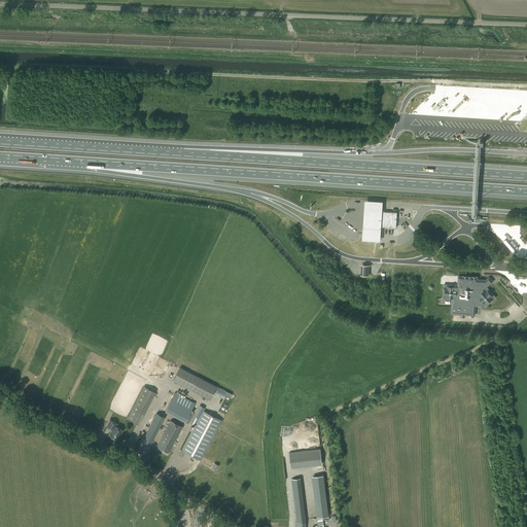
[(382,204),(364,203),(362,238),(361,241),(379,242),(382,207),(382,204)]
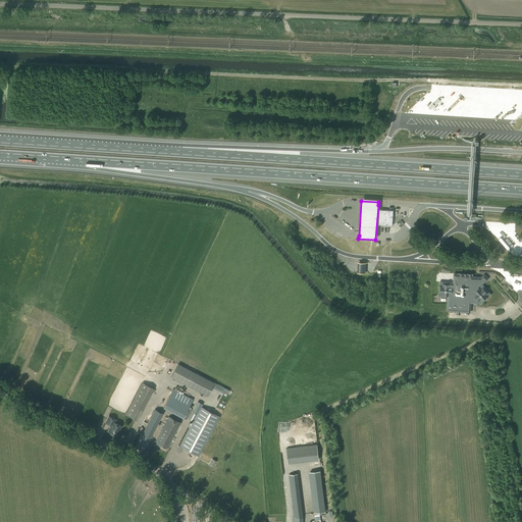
[(393,225),(394,210),(378,210),(377,224),(393,225)]
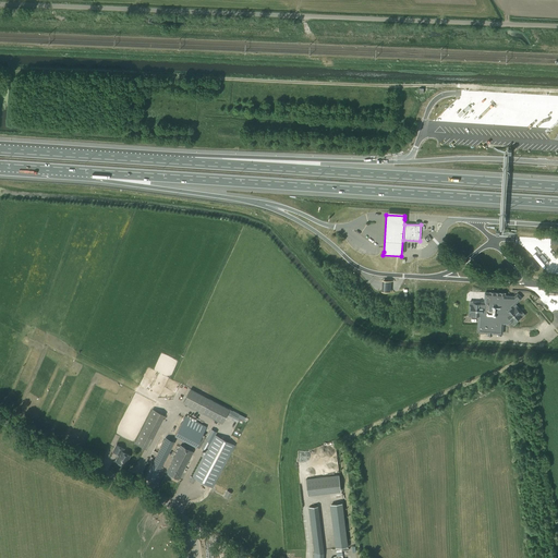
[(390,280),(381,280),(381,291),(390,291),(390,280)]
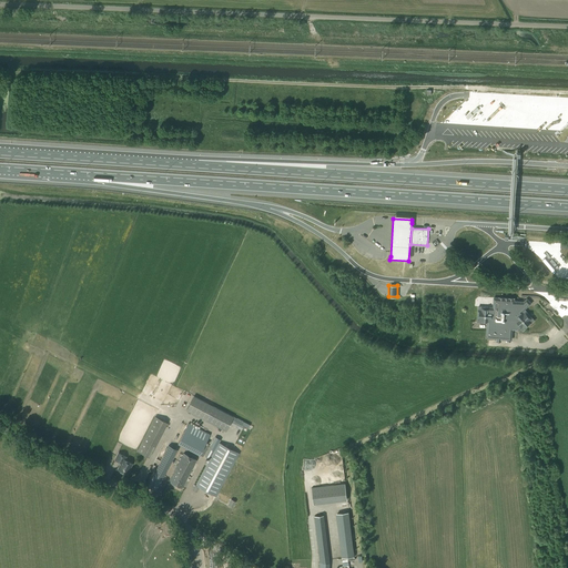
[(486,338),(503,340),(511,340),(513,330),(518,330),(520,330),(521,331),(523,331),(533,322),(533,320),(524,310),(528,306),(527,306),(528,304),(529,303),(528,301),(526,301),(524,302),(514,302),(514,300),(494,298),(493,308),(479,307),(478,308),(477,322),(478,323),(487,323),(486,338)]
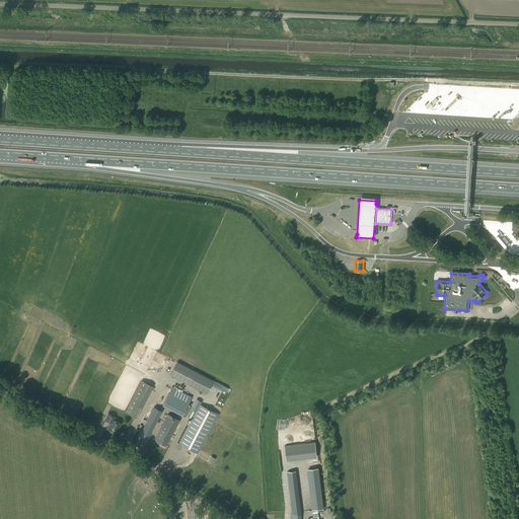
[(170,375),(176,378),(206,393),(213,381),(177,362),(170,375)]
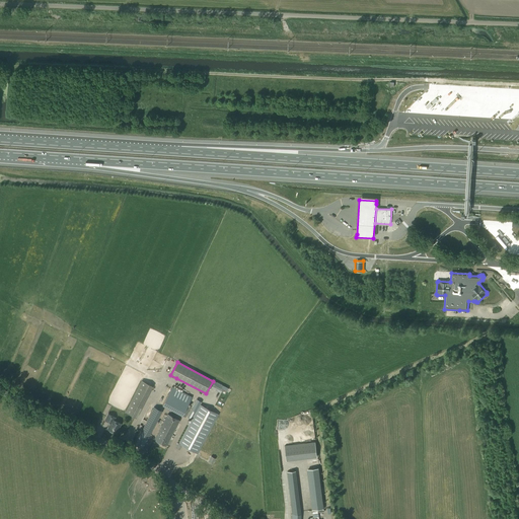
[(125,413),(127,413),(135,418),(151,386),(141,381),(125,413)]
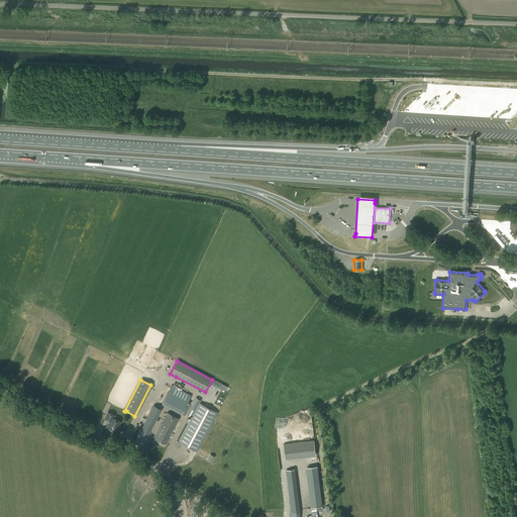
[(211,383),(210,386),(220,391),(221,388),(211,383)]
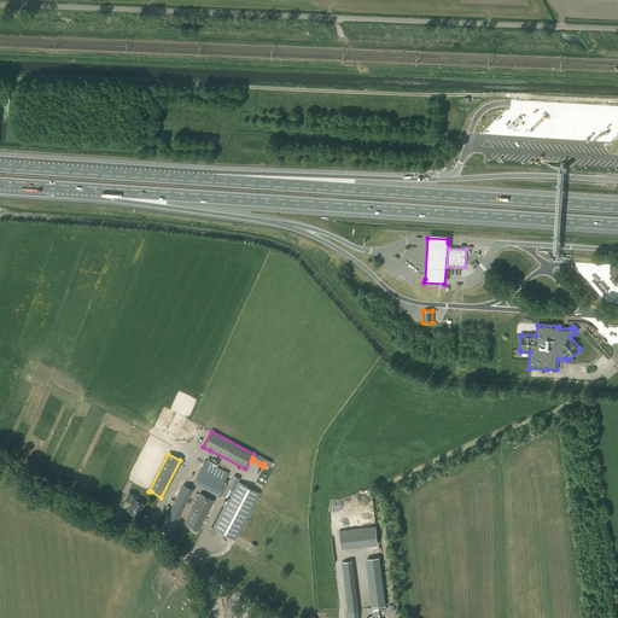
[(222,483),(228,473),(205,460),(193,482),(198,485),(204,473),(222,483)]
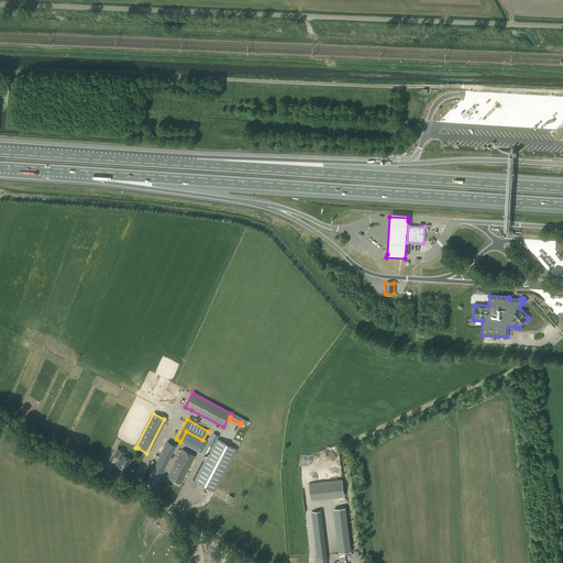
[(194,481),(214,492),(236,450),(216,439),(212,446),(207,444),(202,452),(208,454),(194,481)]
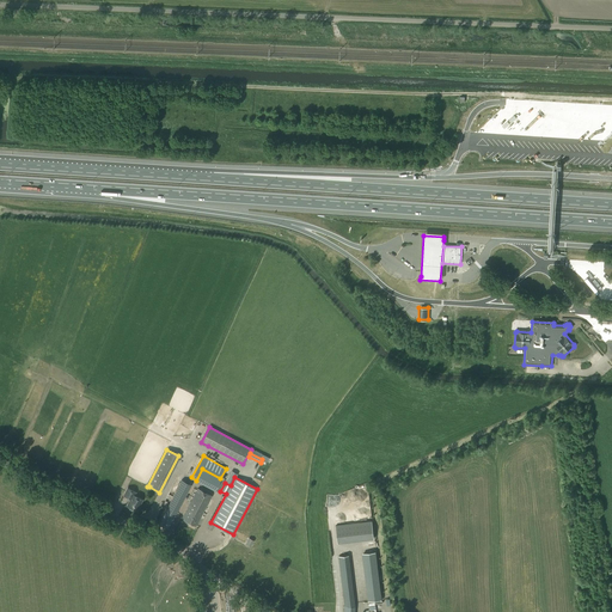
[(182,479),(159,524),(169,528),(191,484),(182,479)]
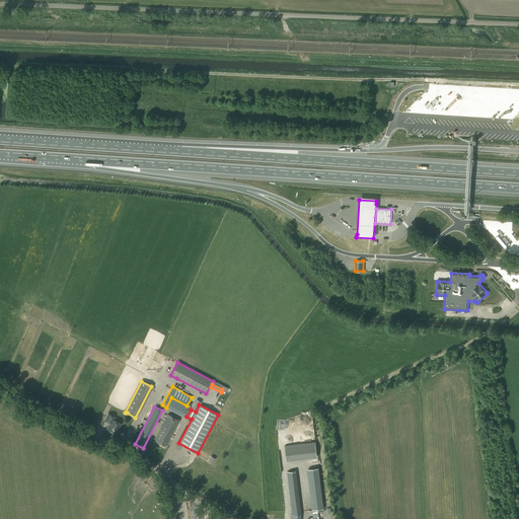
[(116,433),(121,424),(114,420),(115,418),(108,414),(105,420),(110,423),(107,429),(112,431),(112,432),(112,433),(114,434),(115,434),(116,433)]
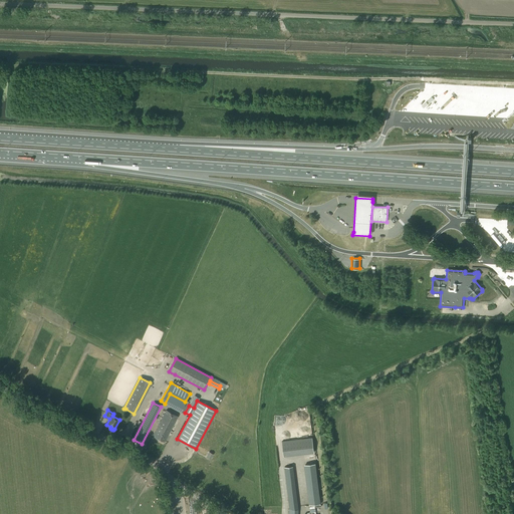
[(178,416),(166,410),(153,436),(165,442),(178,416)]
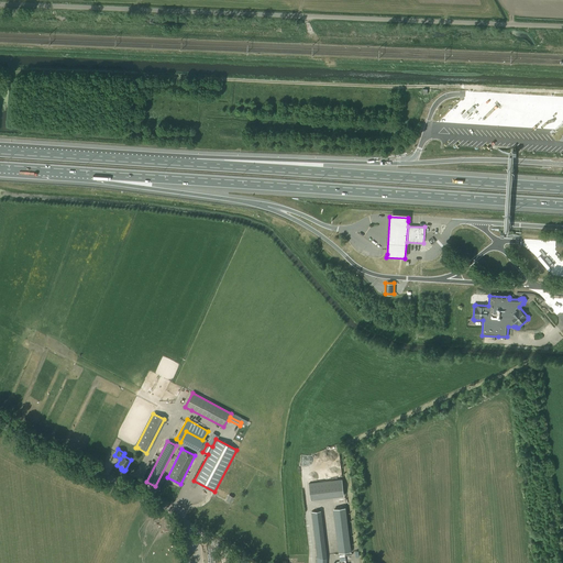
[(318,558),(317,562),(326,562),(327,559),(326,543),(316,544),(318,558)]
